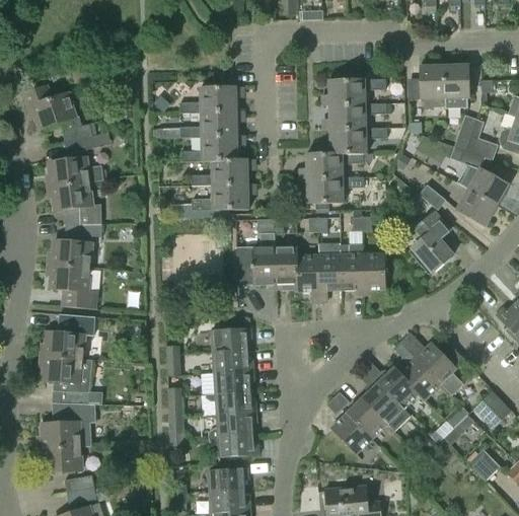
[(424,0),(425,12),(435,11),(435,5),(435,0),(424,0)]
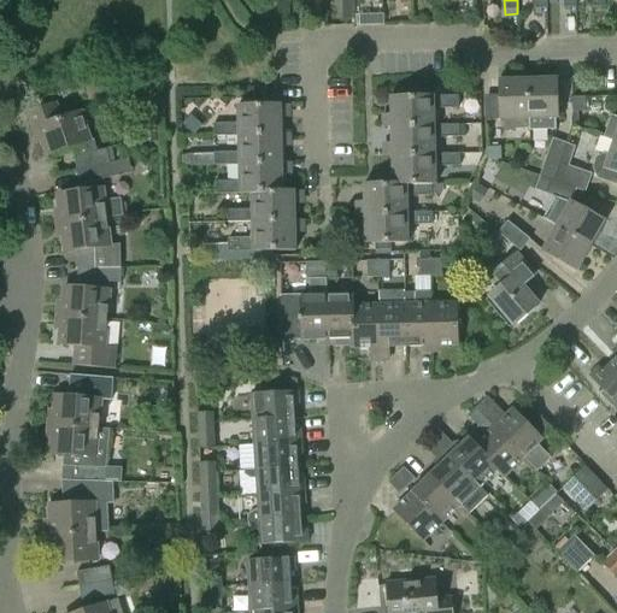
[(533,0),(534,11),(540,11),(540,6),(546,6),(546,0),(533,0)]
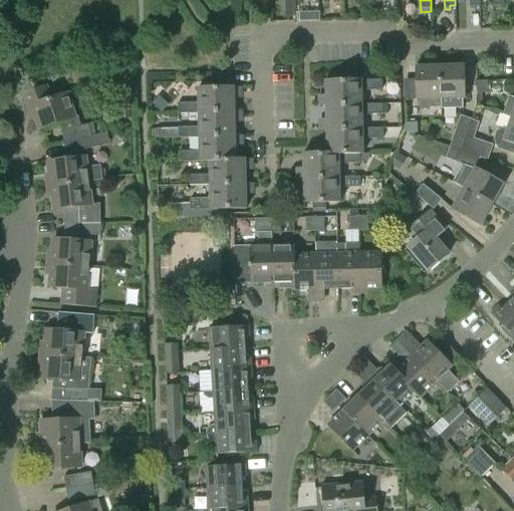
[(317,10),(306,10),(306,19),(318,19),(317,10)]
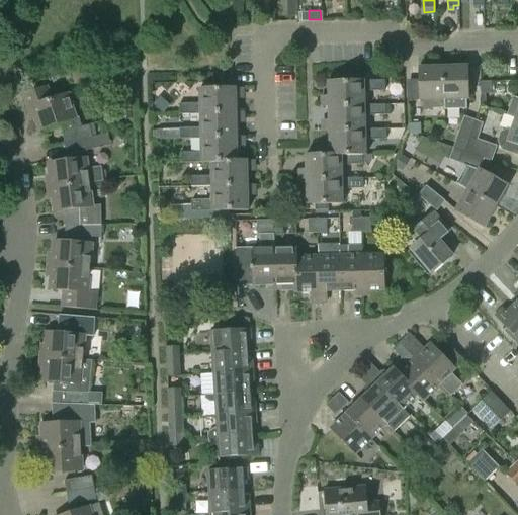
[(468,97),(467,64),(442,65),(443,98),(444,106),(444,107),(464,107),(463,97),(468,97)]
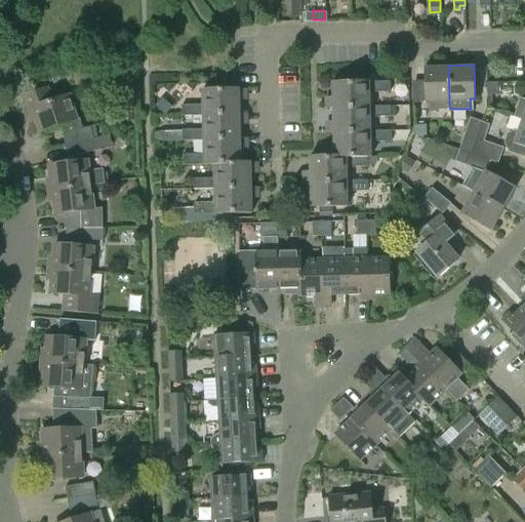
[(449,99),(448,66),(423,66),(423,80),(412,80),(413,101),(430,99),(430,109),(450,108),(449,99)]
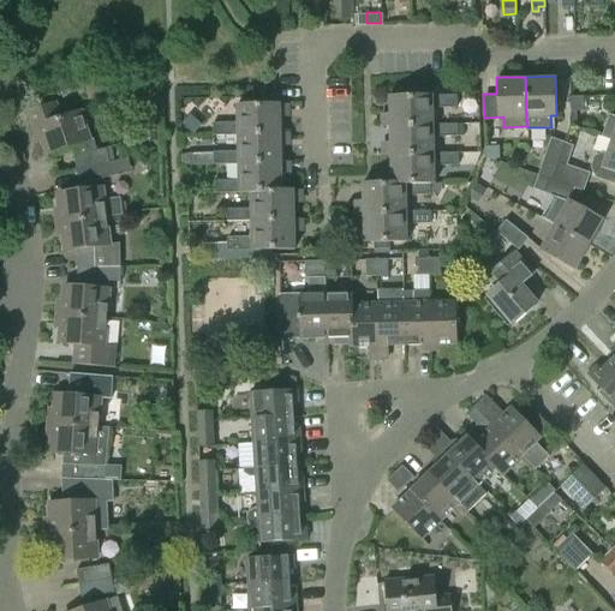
[(380,124),(389,124),(433,123),(431,106),(457,105),(457,93),(431,94),(431,93),(388,94),(389,111),(380,112),(380,124)]
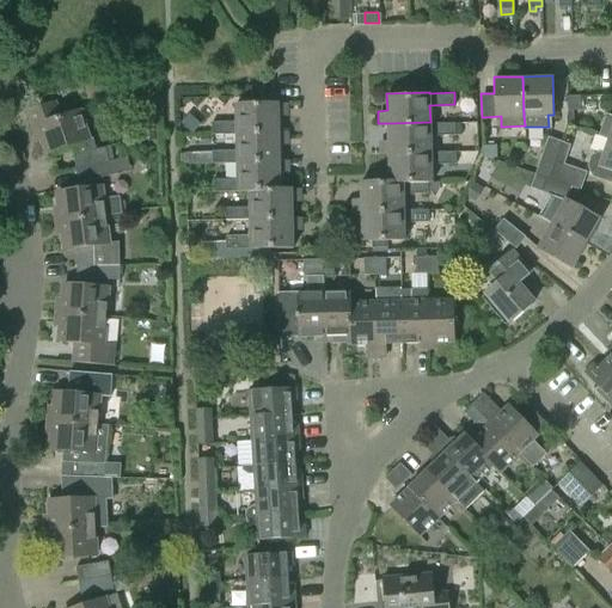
[(579,93),(567,94),(567,108),(573,108),(580,108),(579,93)]
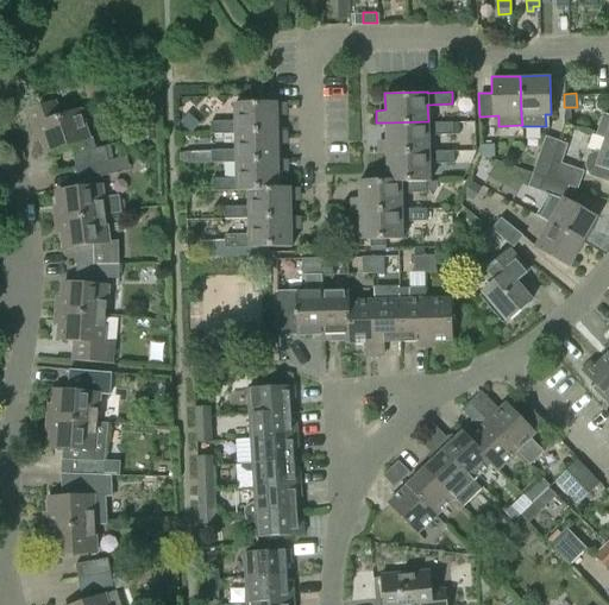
[(69,143),(75,166),(107,158),(104,144),(95,146),(92,136),(88,137),(79,108),(60,114),(54,100),(27,109),(35,131),(39,130),(46,151),(69,143)]
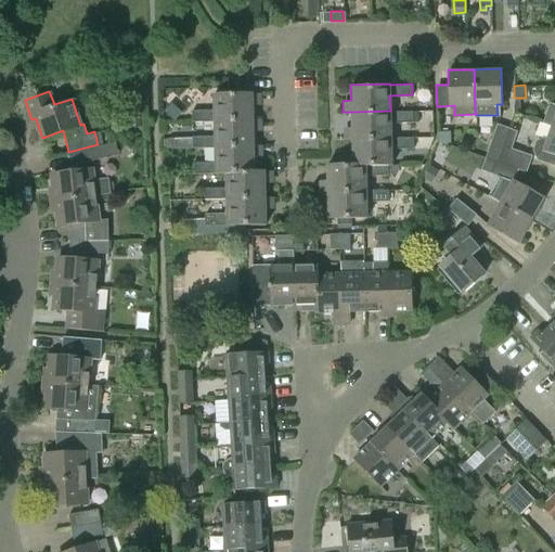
[(192,119),(214,119),(253,118),(253,103),(260,103),(260,92),(252,92),(252,91),(214,92),(214,108),(192,108),(192,119)]
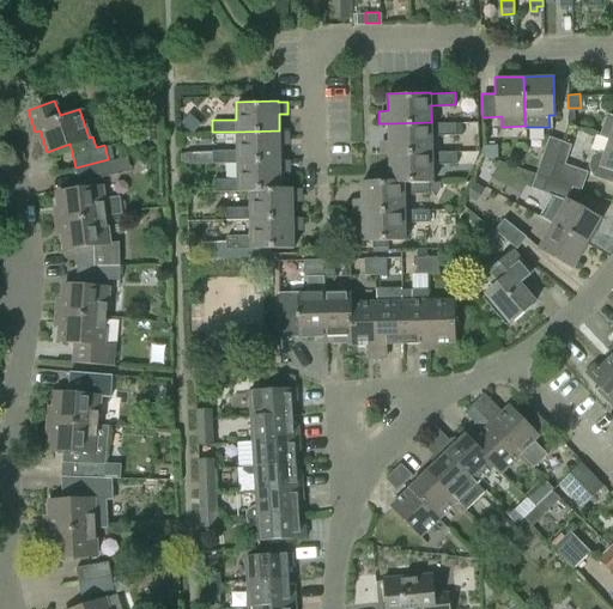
[(380,152),(389,152),(431,151),(431,134),(455,133),(455,121),(431,122),(388,123),(388,139),(380,140),(380,152)]
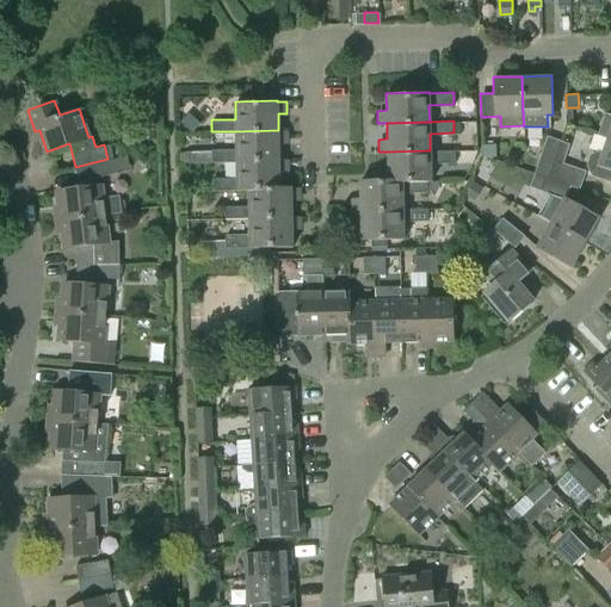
[(287,130),(278,130),(235,131),(235,148),(184,149),(185,161),(236,160),(279,159),(278,142),(288,142),(287,130)]
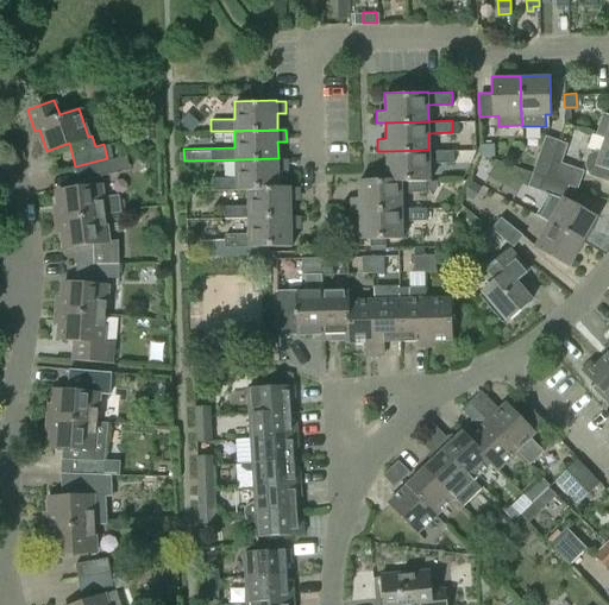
[(545,133),(532,171),(545,176),(559,138),(545,133)]
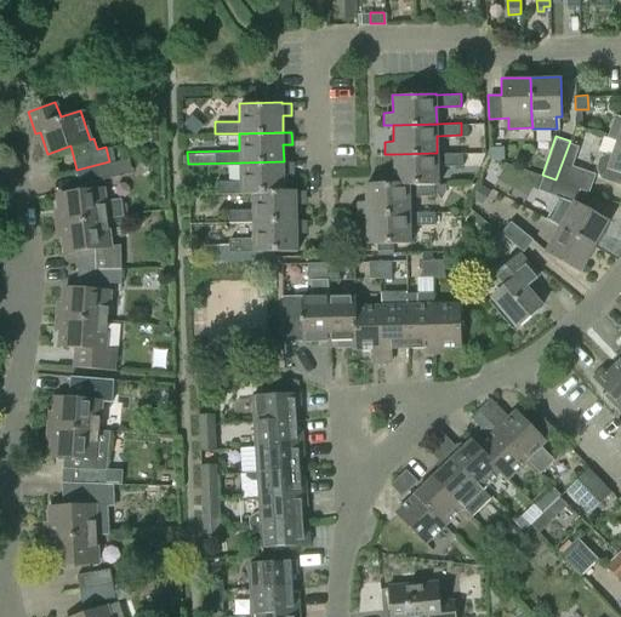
[(620,141),(616,140),(611,154),(608,153),(599,158),(597,167),(599,177),(620,184),(620,141)]
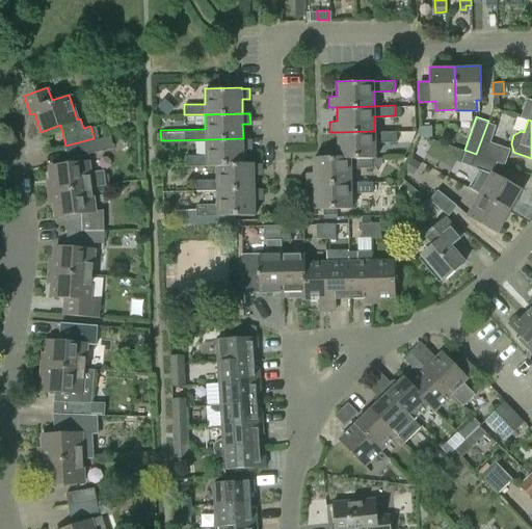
[(497,124),(488,121),(476,154),(495,160),(504,163),(509,148),(490,141),(497,124)]
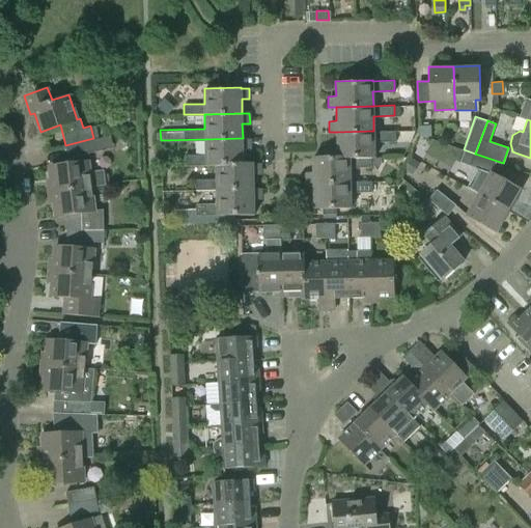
[(418,123),(418,135),(430,135),(430,123),(418,123)]
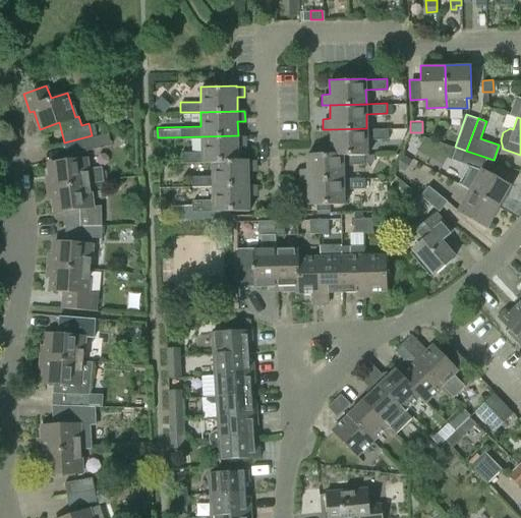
[(323,144),(324,153),(324,154),(363,153),(363,154),(367,154),(367,138),(388,137),(388,127),(366,128),(331,129),(331,142),(323,144)]
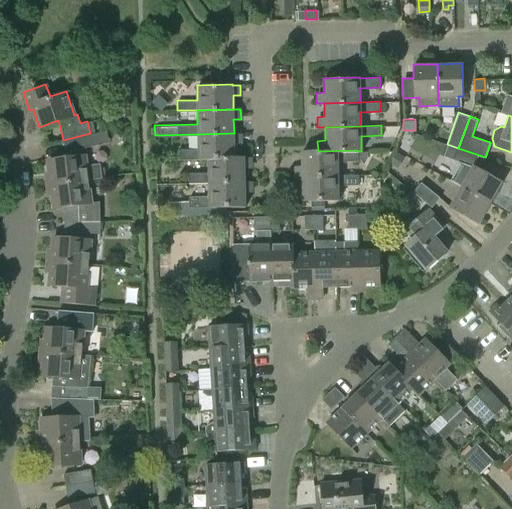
[(90,133),(63,140),(66,151),(93,145),(90,133)]
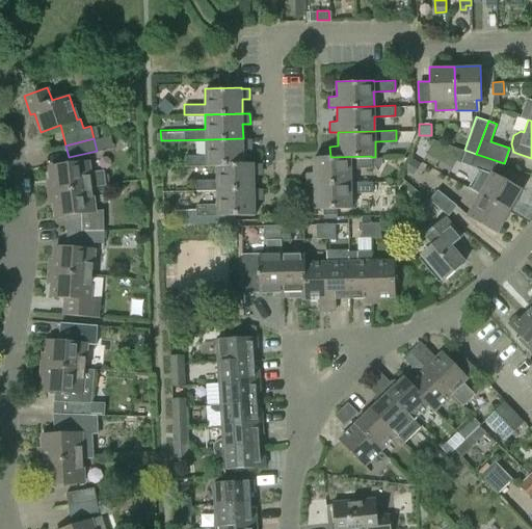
[(206,165),(216,164),(243,163),(243,162),(243,149),(250,149),(250,138),(243,138),(206,139),(206,154),(185,154),(185,165),(206,164),(206,165)]
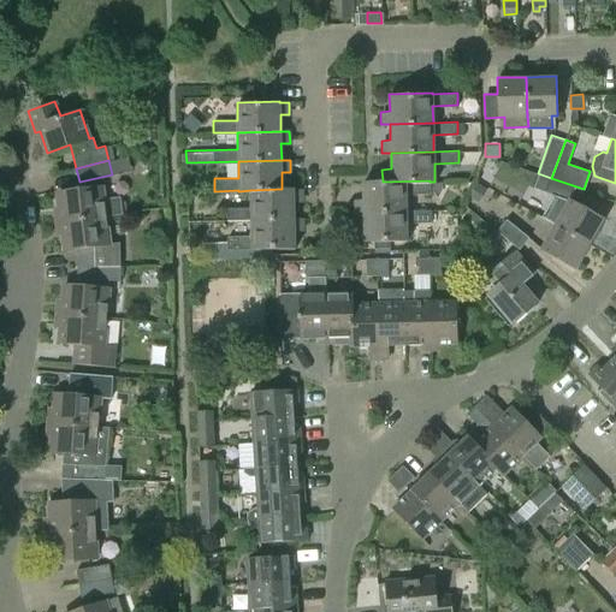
[(551,178),(538,173),(533,185),(569,197),(573,185),(551,178)]
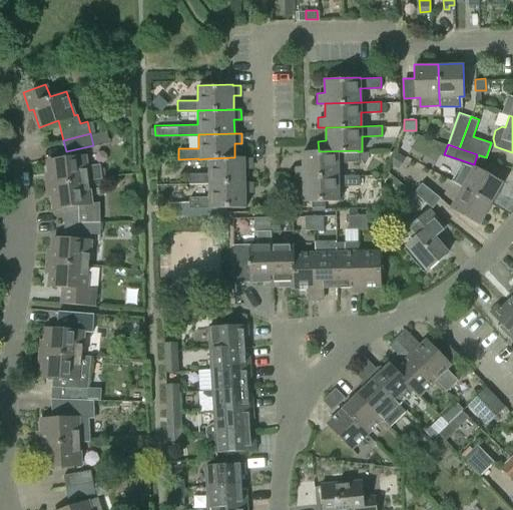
[(295,165),(295,176),(303,175),(339,174),(338,161),(359,160),(358,151),(358,150),(319,151),(319,150),(302,150),(303,165),(295,165)]
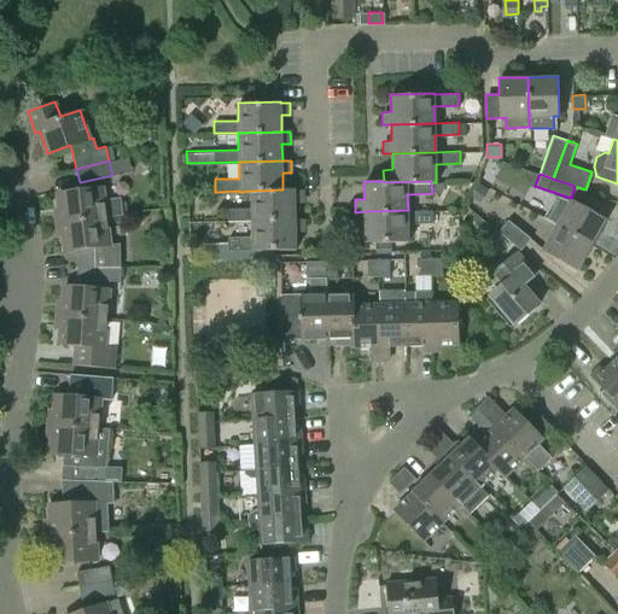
[(479,182),(471,197),(481,203),(489,188),(479,182)]
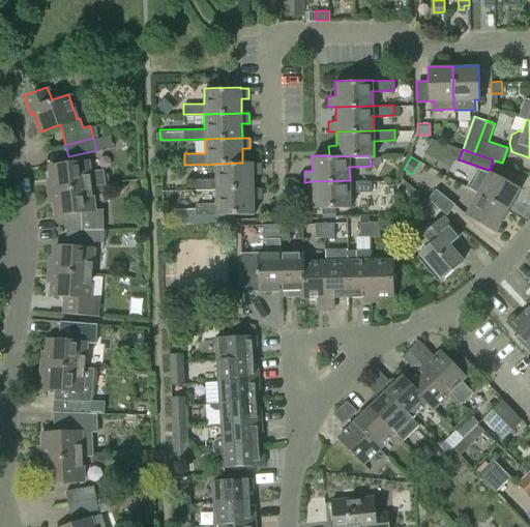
[(48,184),(48,189),(90,184),(106,182),(104,169),(89,171),(87,159),(49,165),(52,184),(48,184)]
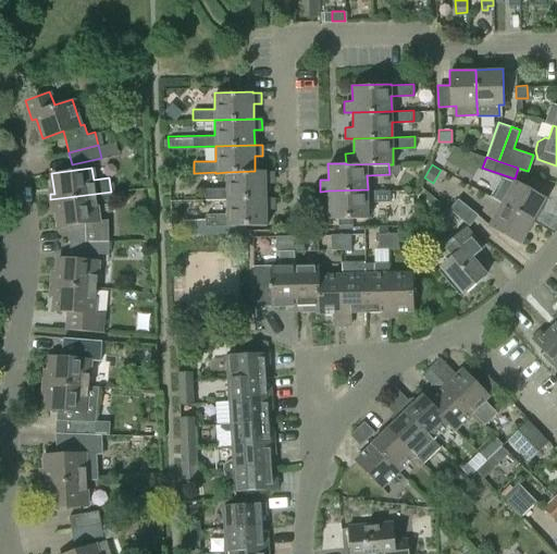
[(205,198),(226,198),(265,197),(265,182),(273,182),(273,170),(265,171),(265,170),(255,170),(255,171),(226,172),(226,187),(205,187),(205,198)]
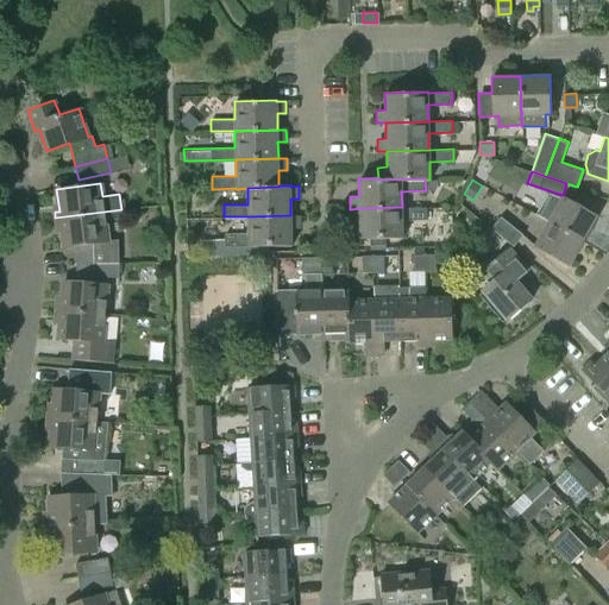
[(535,214),(548,221),(582,240),(596,214),(562,195),(560,199),(548,191),(535,214)]
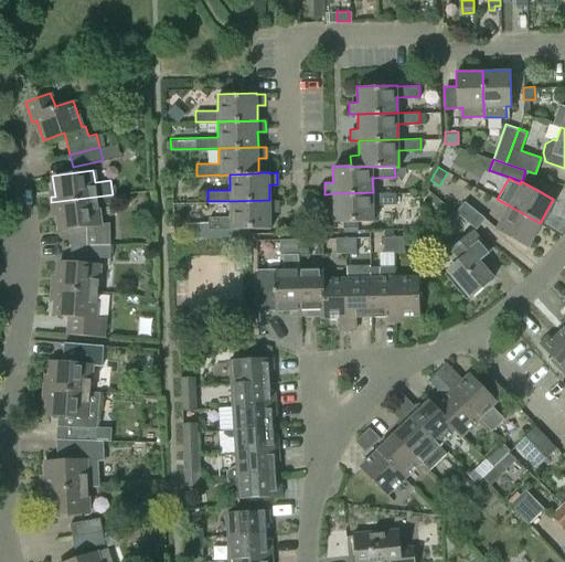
[(373,220),(373,204),(395,203),(395,192),(373,192),(333,193),(333,209),(326,209),(326,221),(333,221),(344,221),(344,229),(358,229),(358,221),(373,220)]
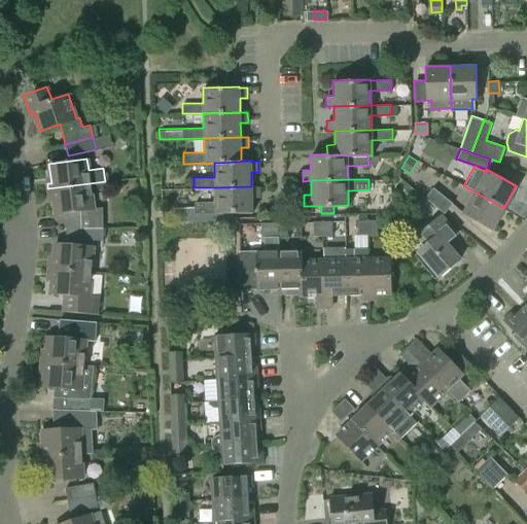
[(90,183),(47,188),(48,194),(53,194),(55,213),(66,211),(66,228),(103,226),(102,207),(93,208),(90,183)]
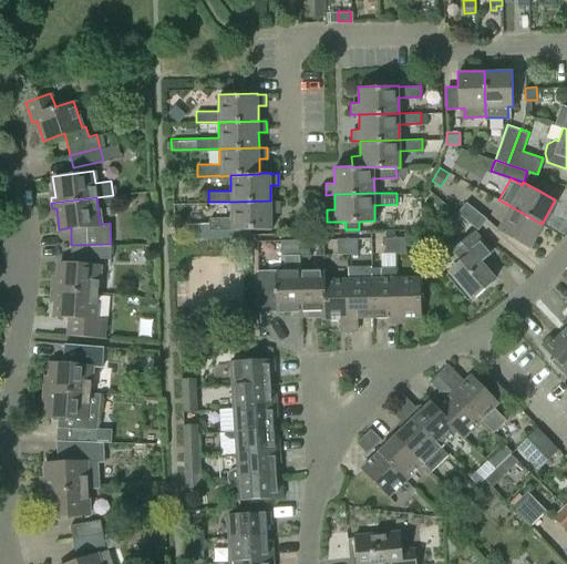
[(230,202),(232,216),(208,217),(209,228),(232,228),(271,228),(271,212),(279,212),(279,200),(270,201),(230,202)]
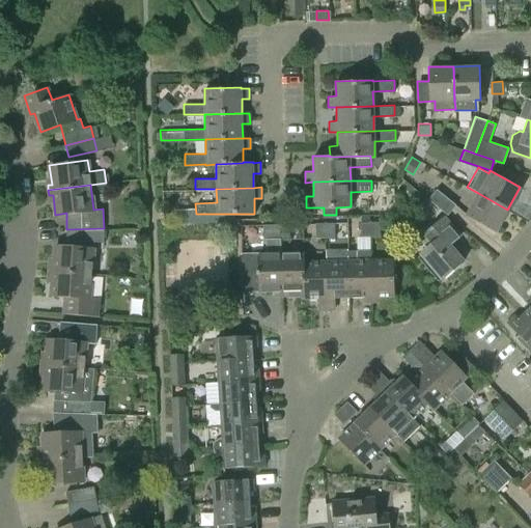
[(436,188),(427,198),(447,214),(455,203),(436,188)]
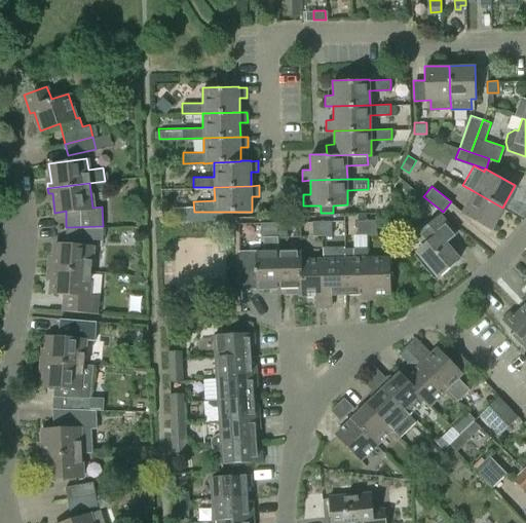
[(502,208),(474,191),(461,213),(491,229),(502,208)]
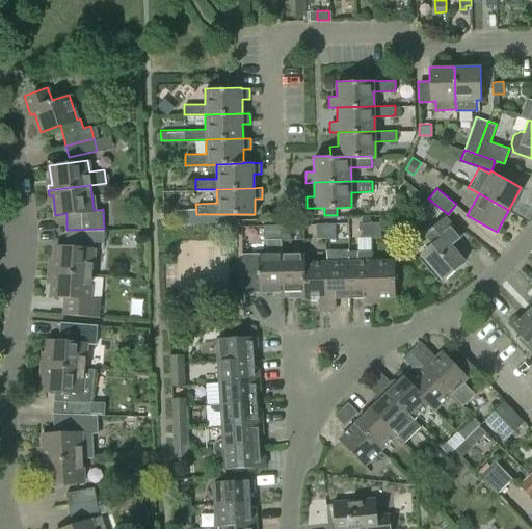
[(189,213),(178,213),(178,222),(181,222),(189,222),(189,213)]
